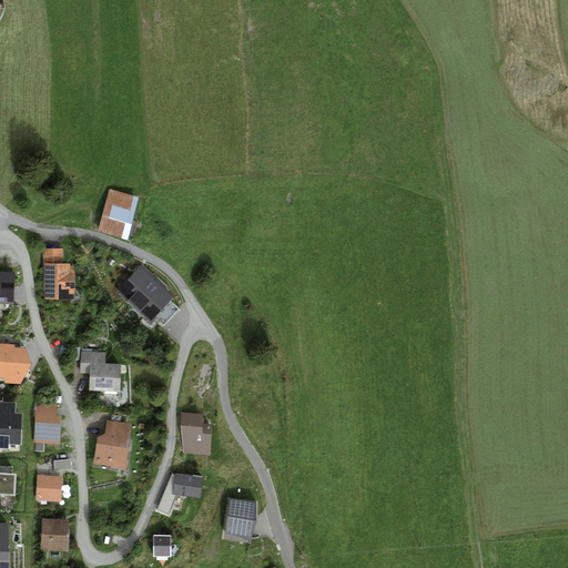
[(139,200),(110,191),(98,233),(128,243),(139,200)]
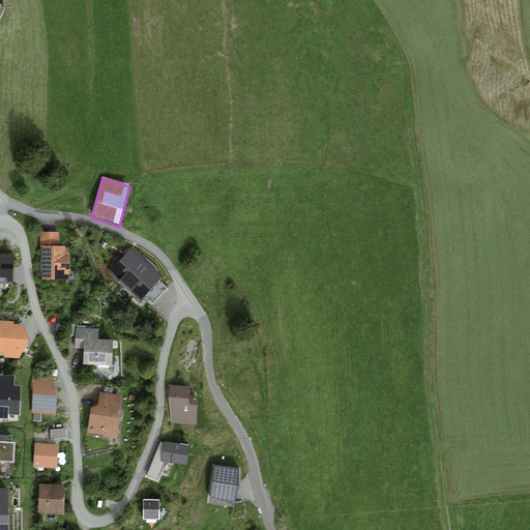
[(59,233),(40,233),(39,249),(42,249),(41,281),(70,281),(69,258),(66,258),(66,247),(59,247),(59,233)]
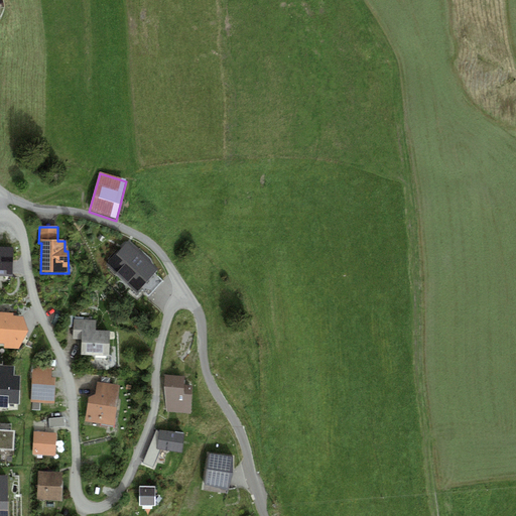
[(163,282),(128,247),(113,262),(148,296),(163,282)]
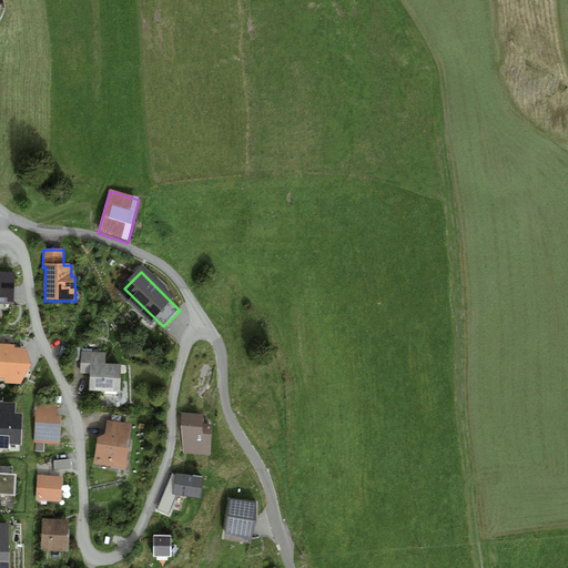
[(14,275),(0,274),(0,305),(12,307),(14,275)]
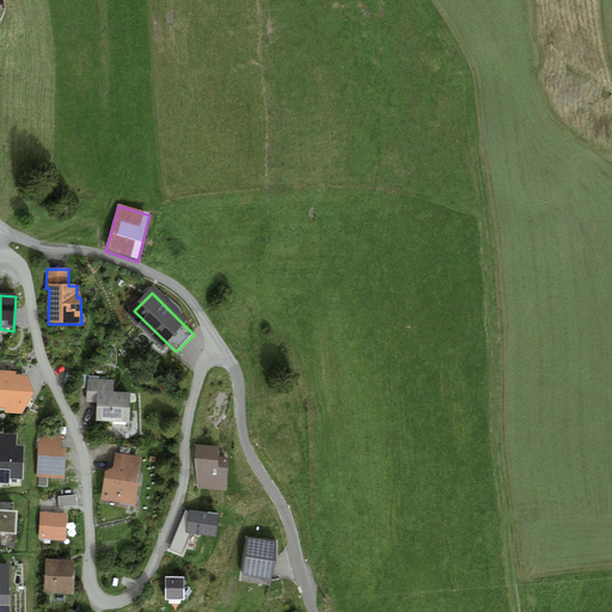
[(16,373),(0,372),(0,408),(5,409),(5,415),(22,416),(35,397),(26,378),(16,377),(16,373)]
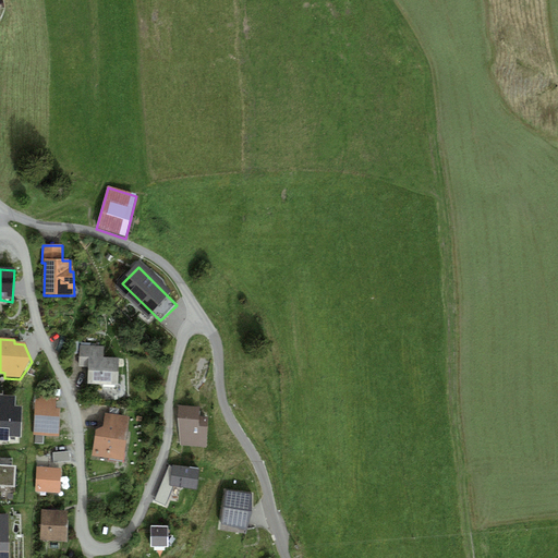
[(104,348),(79,347),(77,367),(88,368),(87,385),(118,387),(119,361),(104,359),(104,348)]
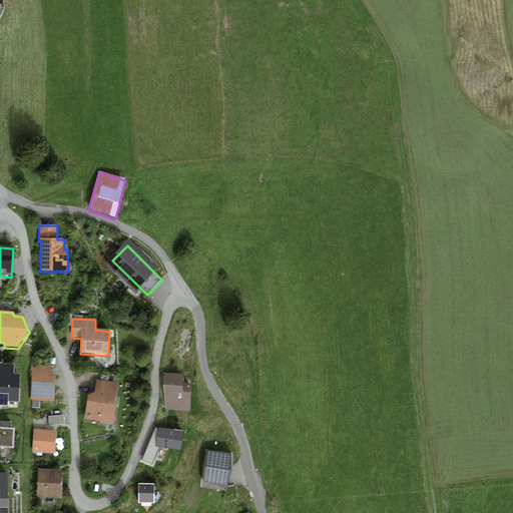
[(15,364),(0,363),(0,408),(21,408),(20,373),(16,373),(15,364)]
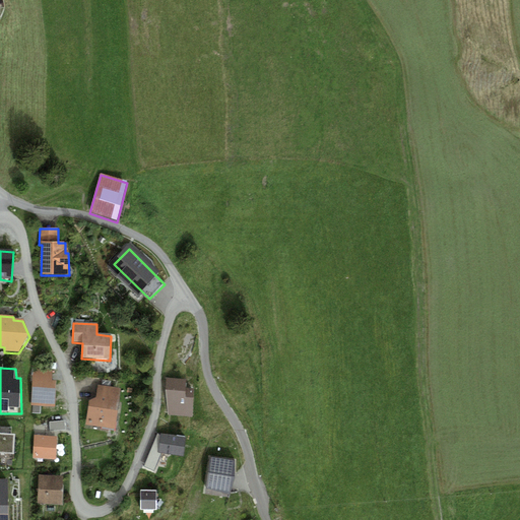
[(53,371),(33,370),(30,405),(55,408),(56,382),(52,381),(53,371)]
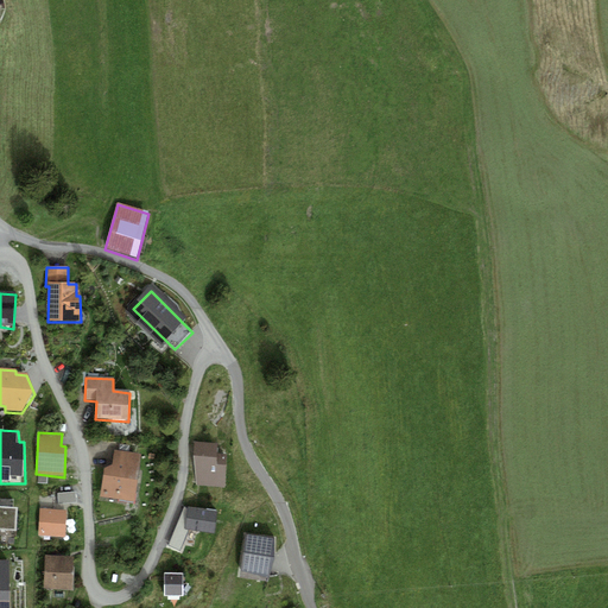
[(219,447),(195,444),(194,457),(197,486),(223,488),(227,457),(217,457),(219,447)]
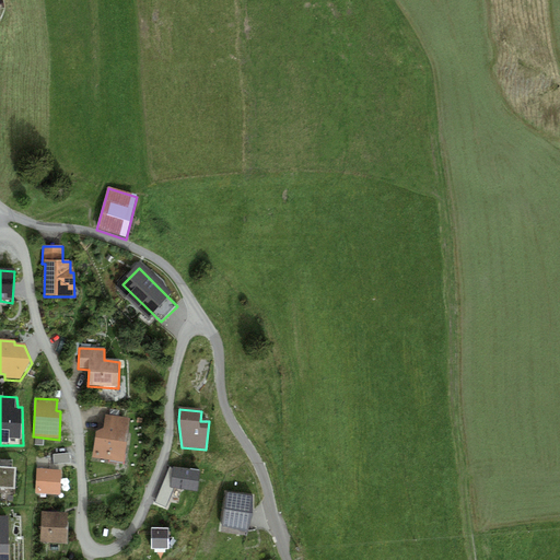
[(103,429),(95,433),(92,458),(124,464),(130,420),(105,416),(103,429)]
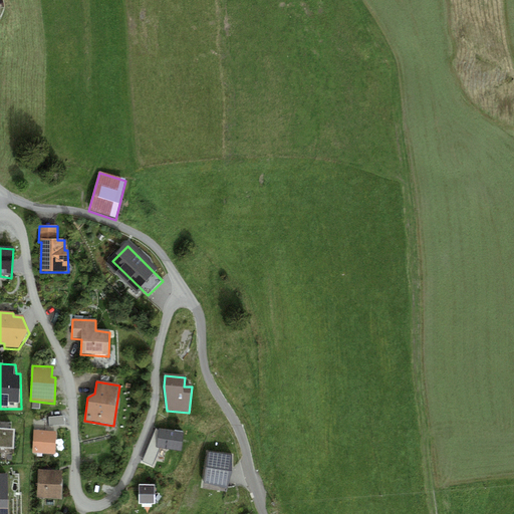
[(153,466),(160,446),(180,452),(185,435),(156,426),(145,463),(153,466)]
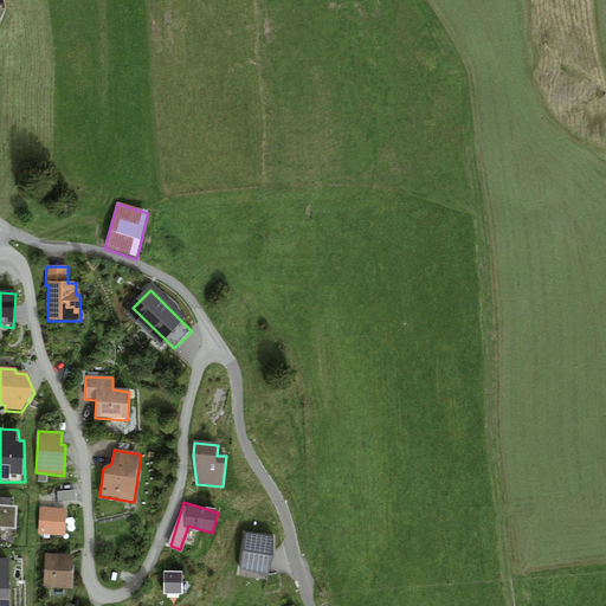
[(0,526),(17,527),(17,503),(0,503),(0,526)]
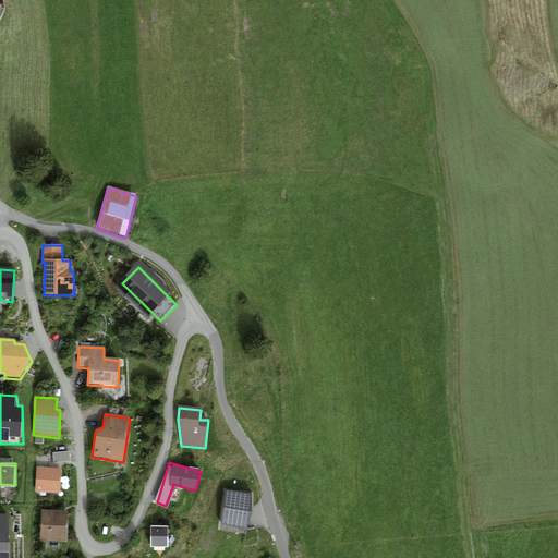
[(62,466),(36,466),(36,490),(61,490),(62,466)]
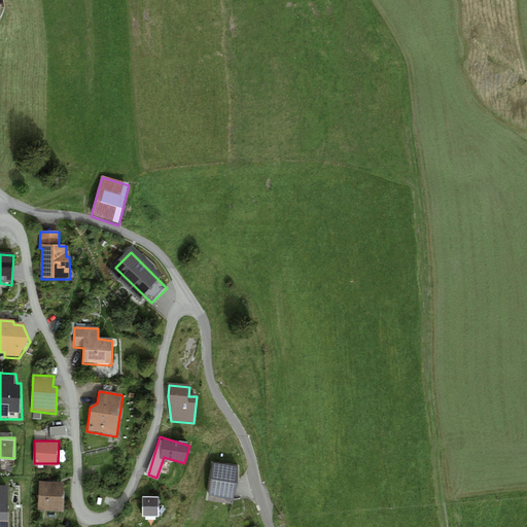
[(237,465),(214,461),(208,500),(232,503),(237,465)]
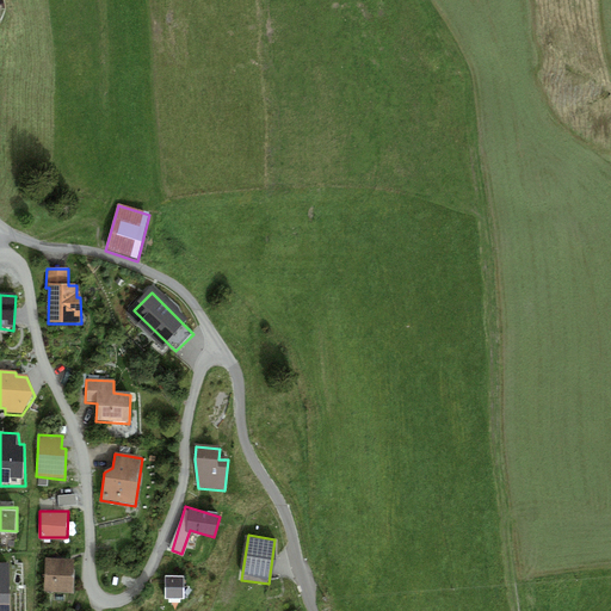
[(74,556),(45,556),(44,590),(73,590),(74,556)]
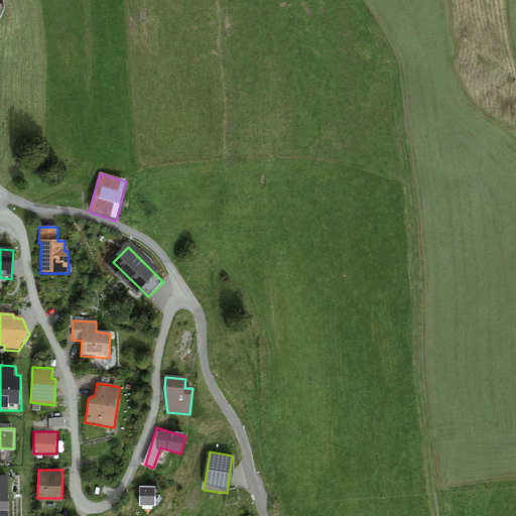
[(154,483),(139,484),(139,503),(155,502),(154,483)]
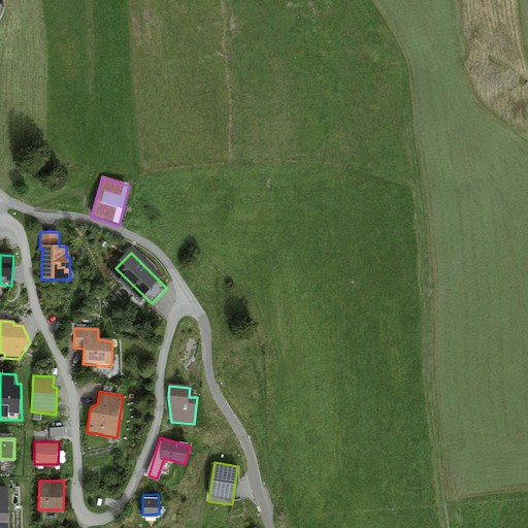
All buildings are outlined.
